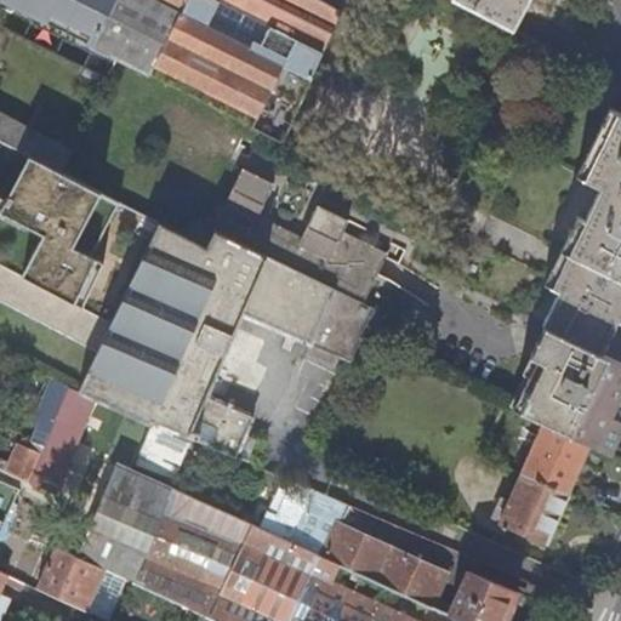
[(10,0),(23,7),(12,30),(107,79),(118,57),(149,73),(186,0),(10,0)]
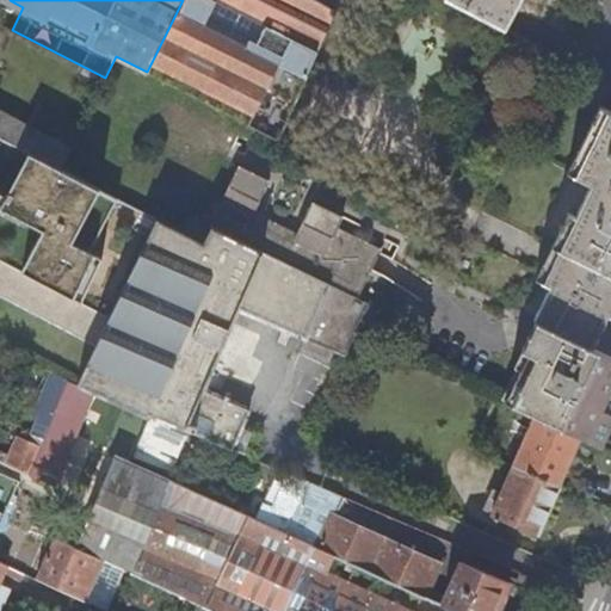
[(307,75),(339,8),(323,0),(183,0),(147,72),(232,116),(278,140),(308,78),(308,76),(307,75)]
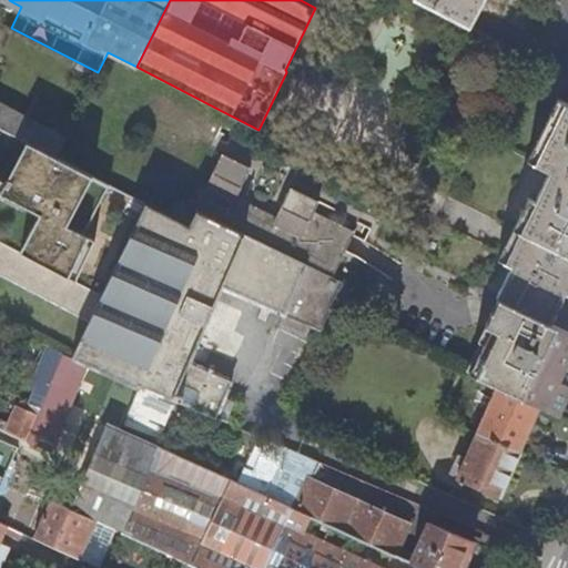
[(421,0),(468,24),(480,0),(421,0)]
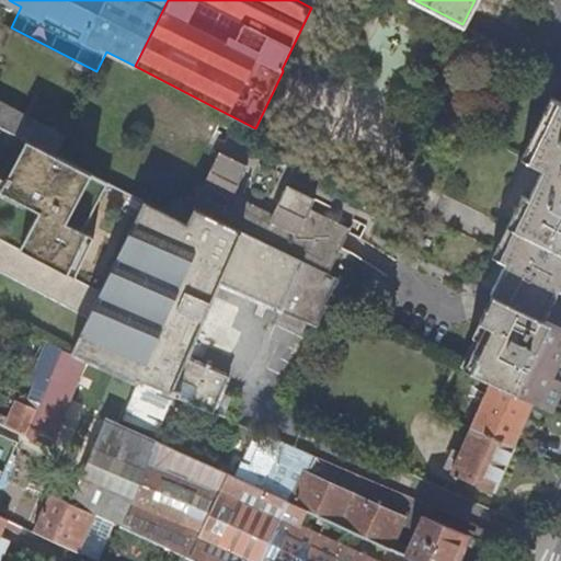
[(560,103),(549,98),(519,160),(542,171),(540,176),(560,186),(560,103)]
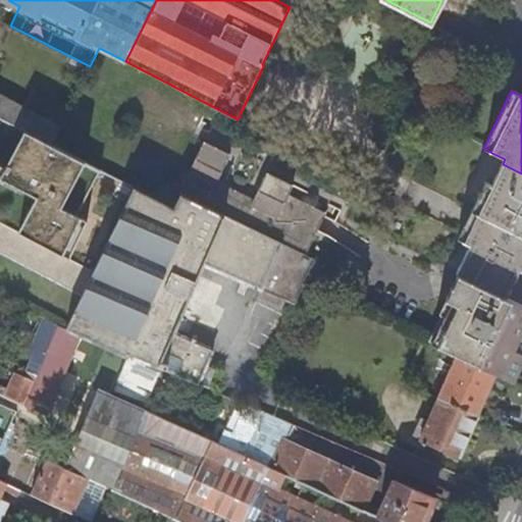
[(0,93),(0,117),(33,135),(43,115),(0,93)]
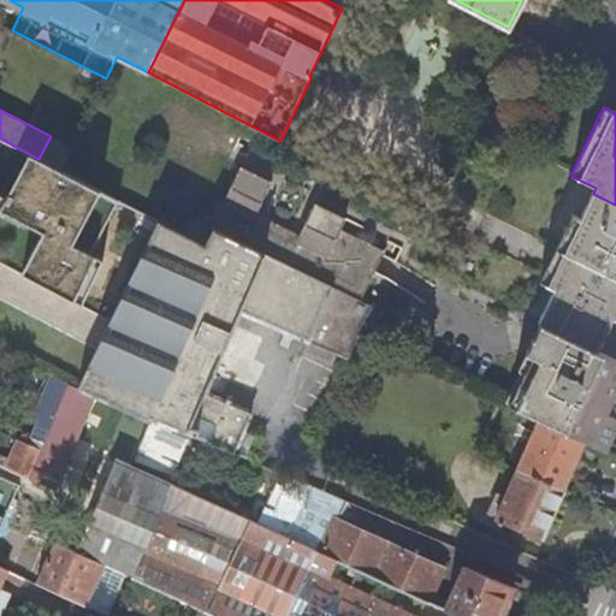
[(0,175),(146,250),(160,221),(61,171),(39,159),(0,138),(0,175)]
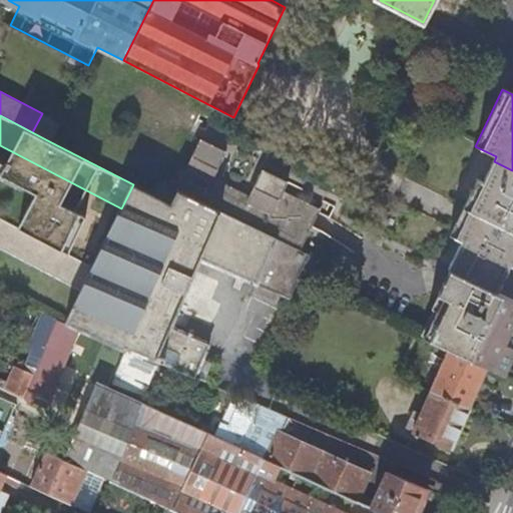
[(178,190),(177,191),(278,238),(302,249),(313,226),(320,211),(322,208),(285,191),(290,181),(264,168),(250,195),(214,177),(226,151),(201,139),(176,190),(178,190)]
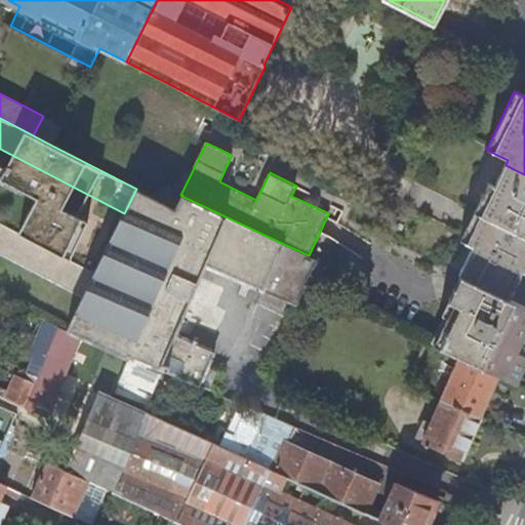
[(472,247),(458,275),(459,276),(508,299),(523,269),(524,269),(524,174),(506,165),(495,186),(487,183),(472,213),(462,233),(458,241),(472,247)]
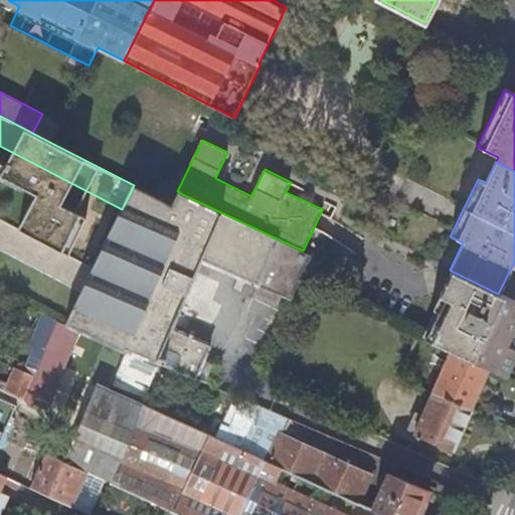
[(282,295),(289,297),(297,279),(299,280),(311,254),(303,250),(279,239),(178,192),(172,205),(134,185),(122,209),(105,242),(93,267),(80,292),(64,323),(127,351),(128,349),(195,378),(203,359),(210,345),(171,328),(201,260),(259,284),(254,293),(277,304),(282,295)]
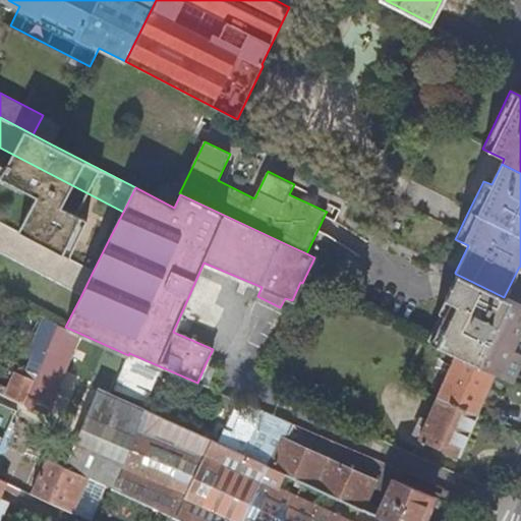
[(106,245),(0,189),(0,221),(94,270),(106,245)]
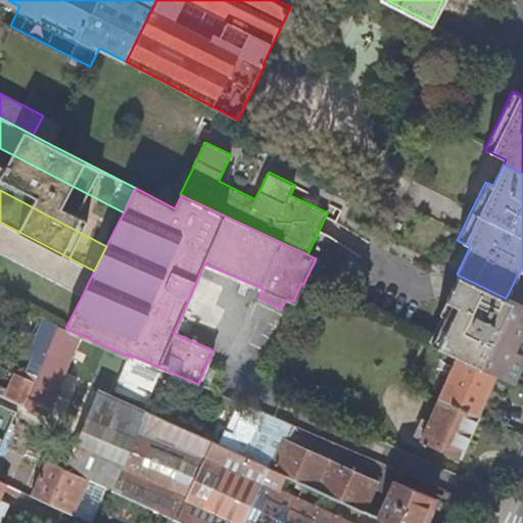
[(0,252),(82,296),(94,271),(0,222),(0,252)]
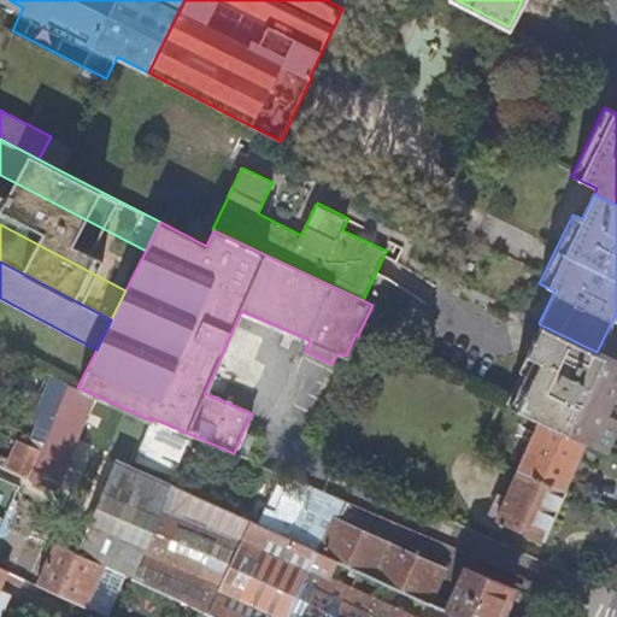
[(616,415),(616,362),(597,352),(540,324),(526,353),(534,358),(527,374),(511,406),(587,441),(606,450),(616,427),(616,416),(616,417),(616,415)]
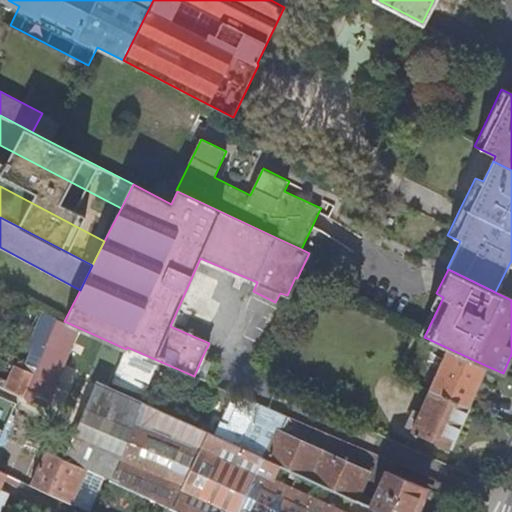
[(290,296),(298,278),(297,278),(295,277),(287,295),(290,296)]
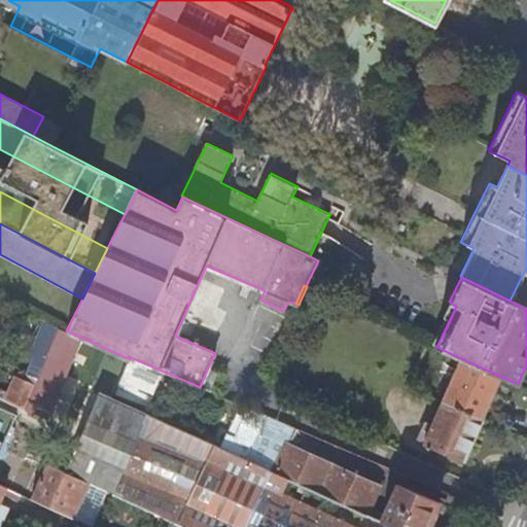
[(456,306),(449,302),(443,315),(450,319),(456,306)]
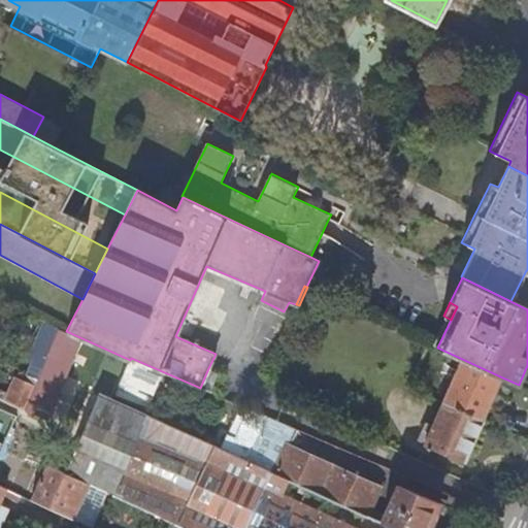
[(38,351),(42,353),(40,358),(36,356),(25,382),(14,377),(7,395),(0,391),(0,398),(7,401),(25,409),(60,328),(50,324),(38,351)]
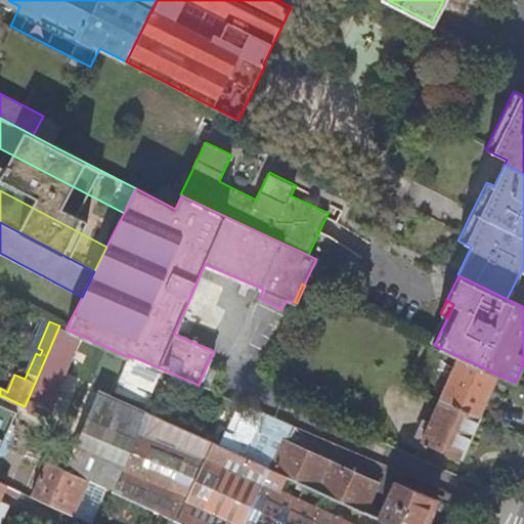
[(434,345),(425,341),(405,385),(433,397),(480,418),(498,375),(434,345)]
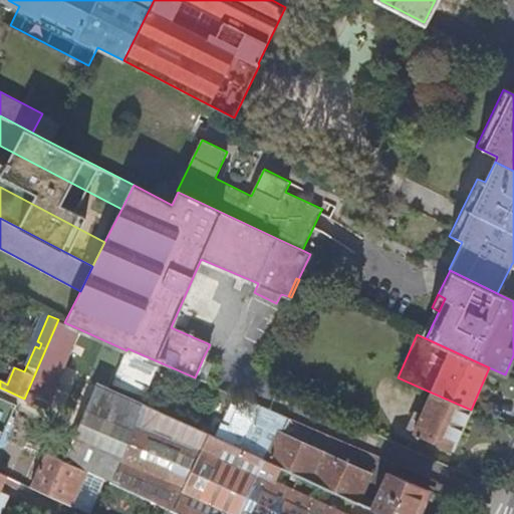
[(203,358),(195,377),(204,380),(212,362),(203,358)]
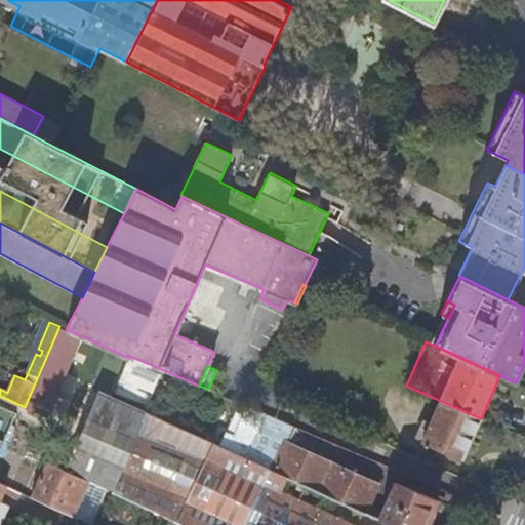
[(248,524),(274,471),(272,470),(242,456),(224,448),(214,443),(111,397),(99,392),(66,471),(88,481),(108,490),(112,492),(160,514),(185,524),(248,524)]
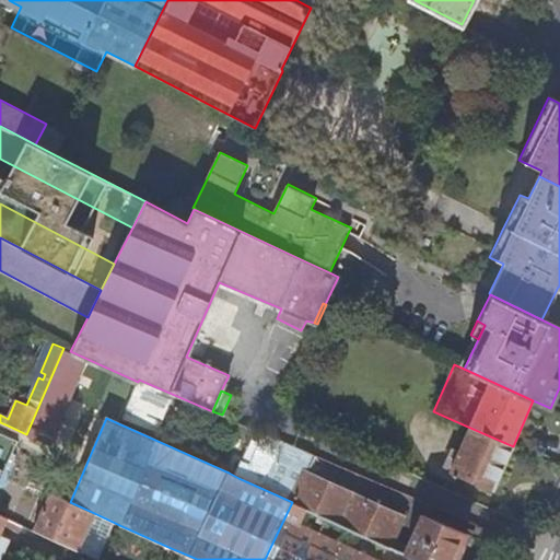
[(492,492),(513,446),(463,424),(459,431),(466,433),(450,473),(492,492)]
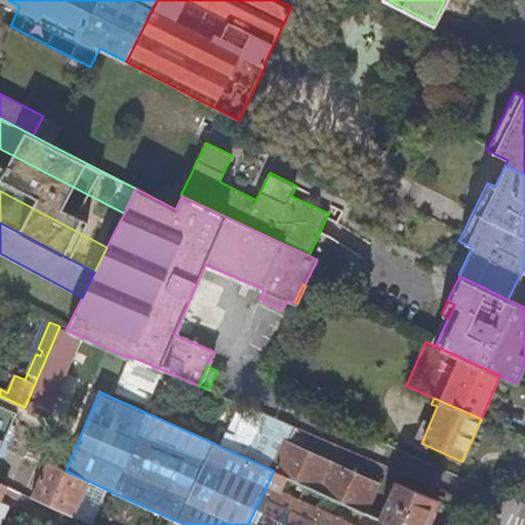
[(284,442),(292,426),(243,404),(228,440),(217,435),(214,443),(224,448),(242,456),(272,470),(284,442)]
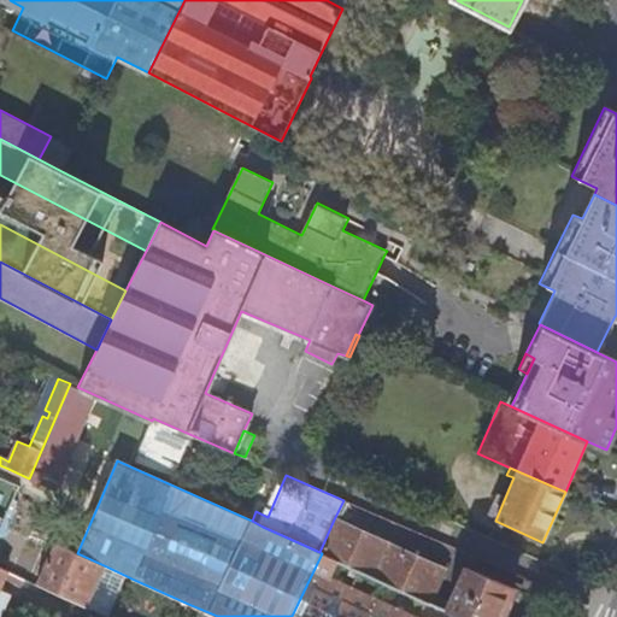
[(445,569),(334,519),(319,552),(322,553),(429,603),(433,594),(445,569)]
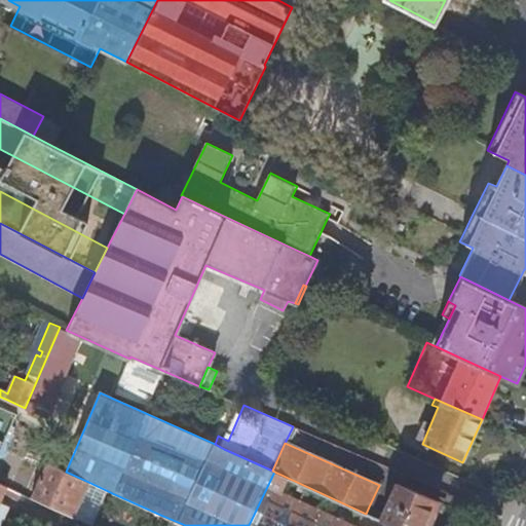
[(44,462),(28,496),(69,516),(72,518),(88,482),(66,472),(44,462)]
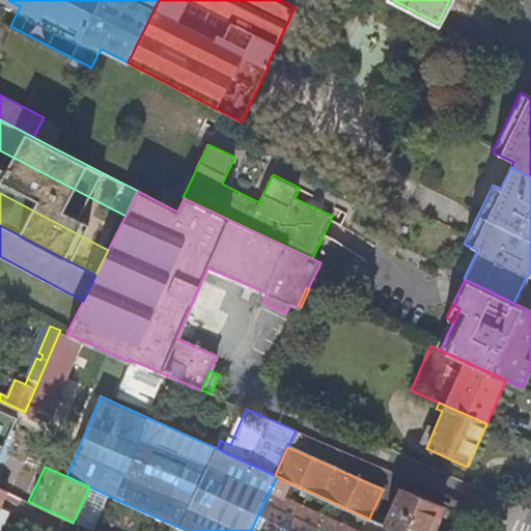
[(397,530),(384,525),(369,519),(277,476),(251,530),(397,530)]
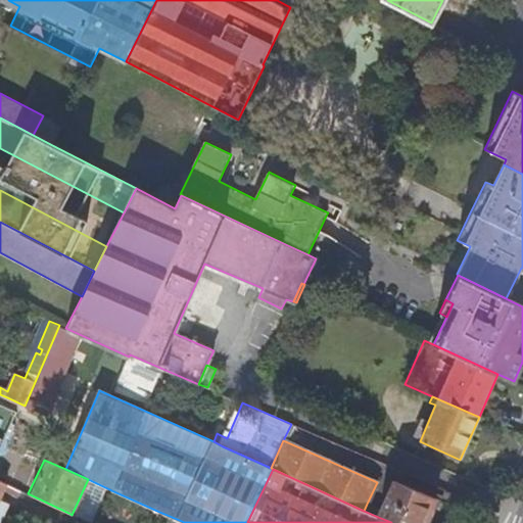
[(17,476),(14,485),(25,490),(29,481),(17,476)]
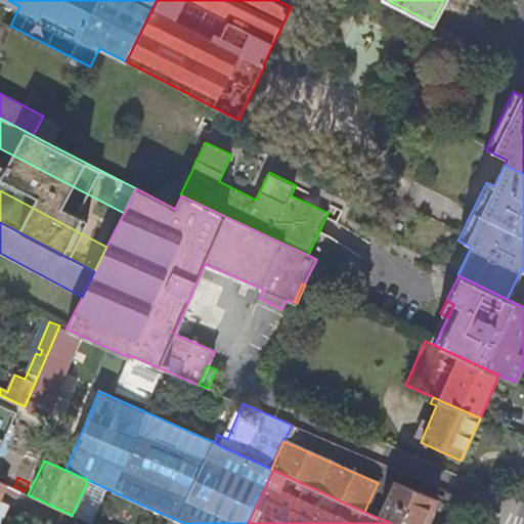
[(396,481),(382,511),(379,518),(392,523),(425,523),(437,499),(396,481)]
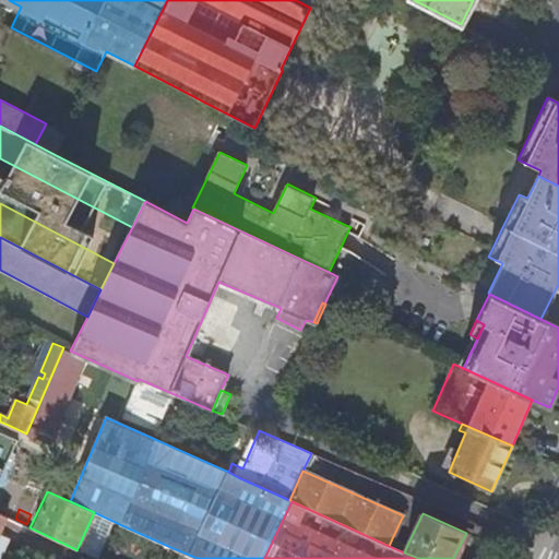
[(404,552),(407,545),(392,538),(389,546),(404,552)]
